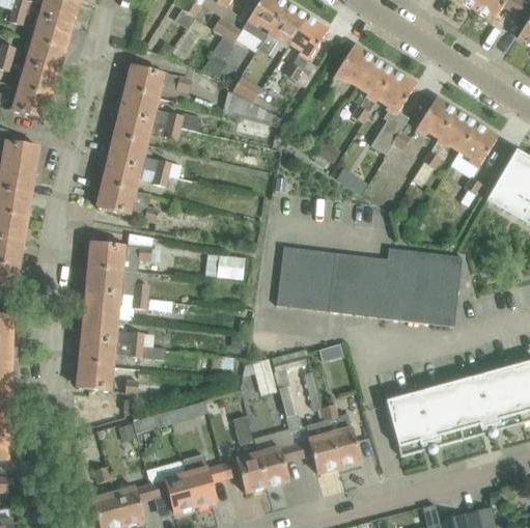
[(17,0),(15,9),(26,12),(40,17),(72,26),(79,2),(71,0),(45,0),(44,4),(29,0),(17,0)]
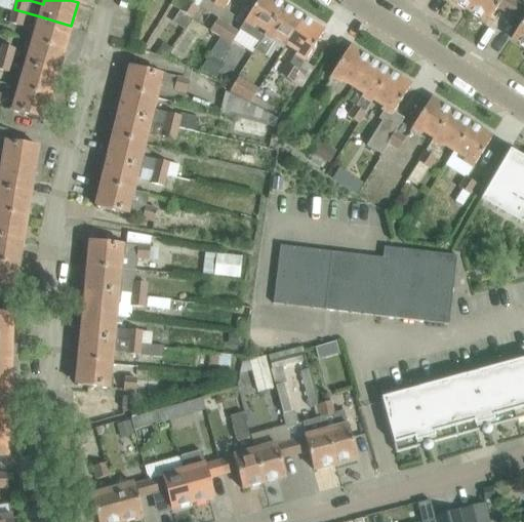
[(186,0),(179,8),(193,16),(199,6),(190,0),(186,0)]
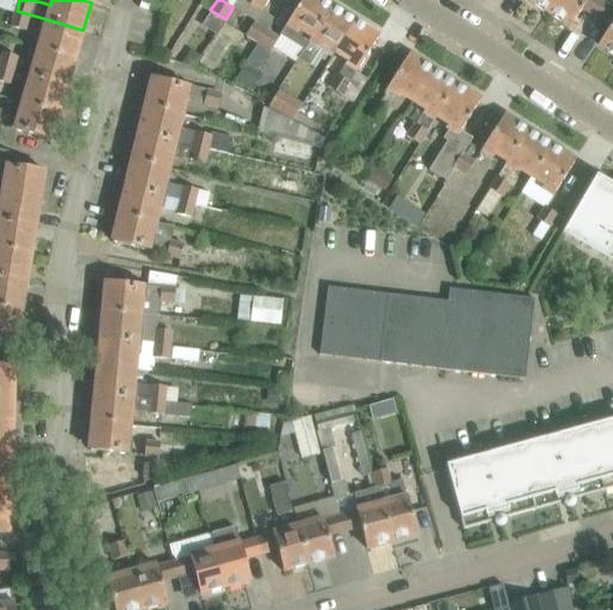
[(305,47),(332,4),(326,0),(300,0),(281,32),(304,47),(305,47)]
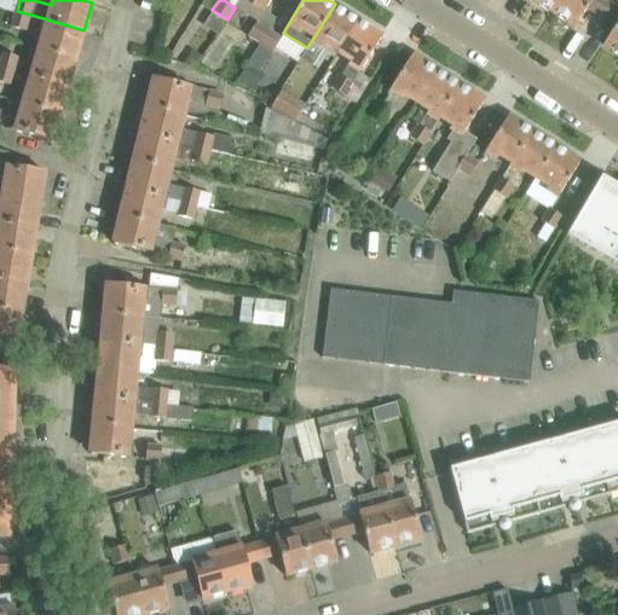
[(537,0),(553,10),(558,0),(537,0)]
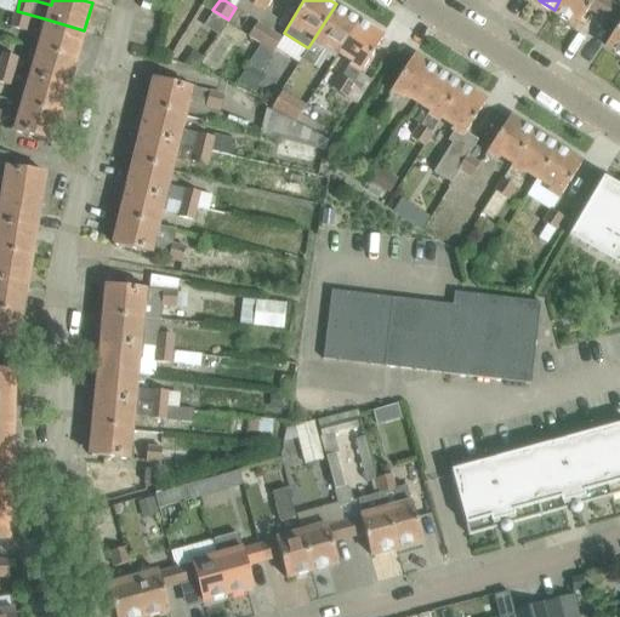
[(602,13),(609,0),(559,0),(555,10),(576,24),(589,6),(602,13)]
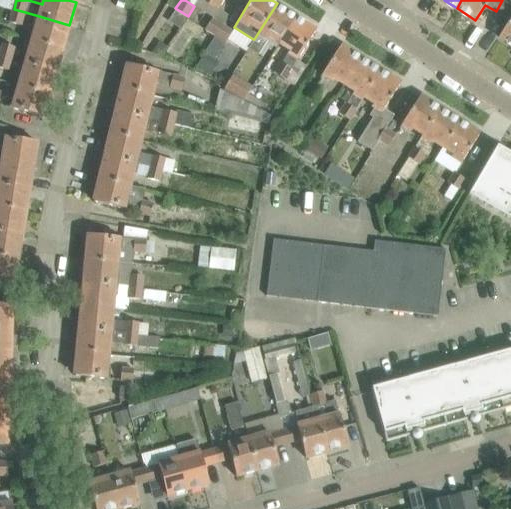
[(510,5),(505,2),(499,13),(509,20),(499,35),(510,42),(510,5)]
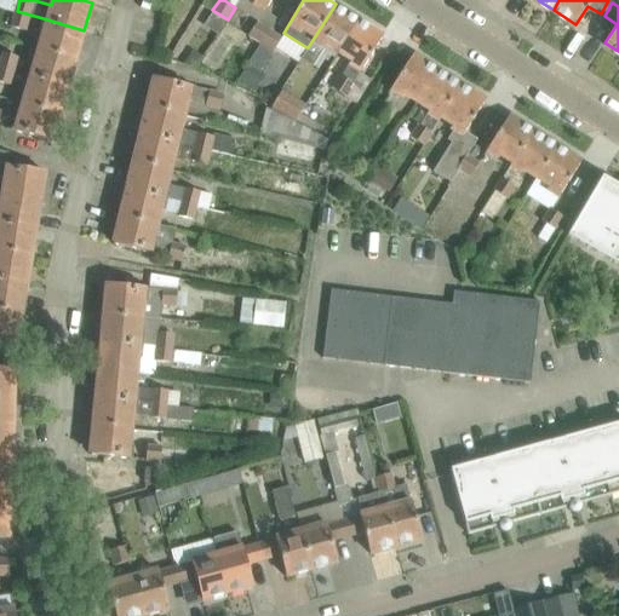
[(339,50),(360,18),(336,4),(308,47),(307,47),(301,57),(313,64),(325,46),(325,45),(326,42),(339,50)]
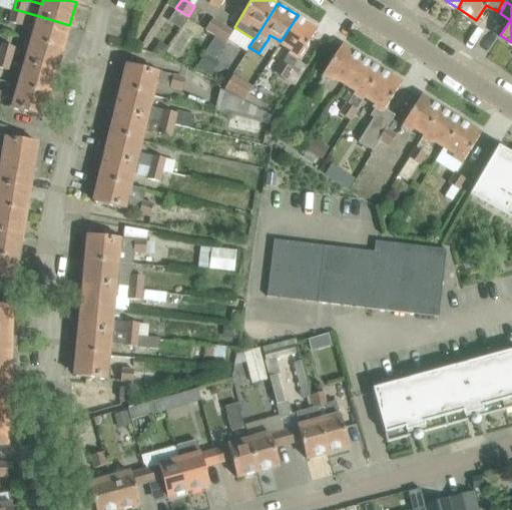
[(14,9),(10,21),(22,24),(25,12),(14,9)]
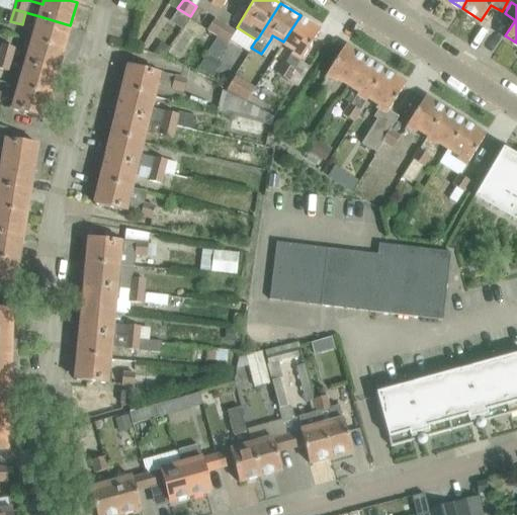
[(302,59),(321,28),(300,15),(283,41),(283,43),(275,56),(283,62),(274,76),(286,83),(289,78),(298,84),(311,65),(302,59)]
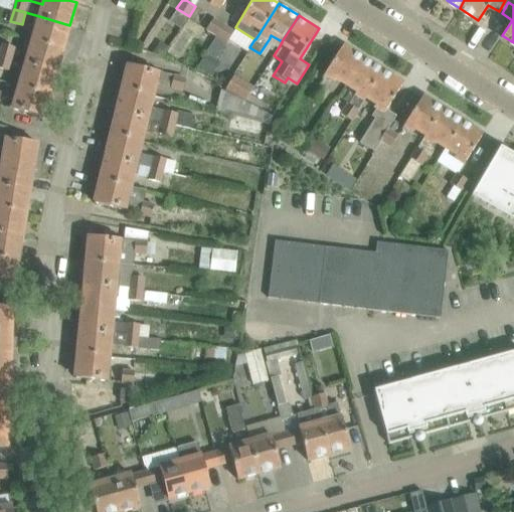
[(39,16),(32,38),(63,47),(69,25),(39,16)]
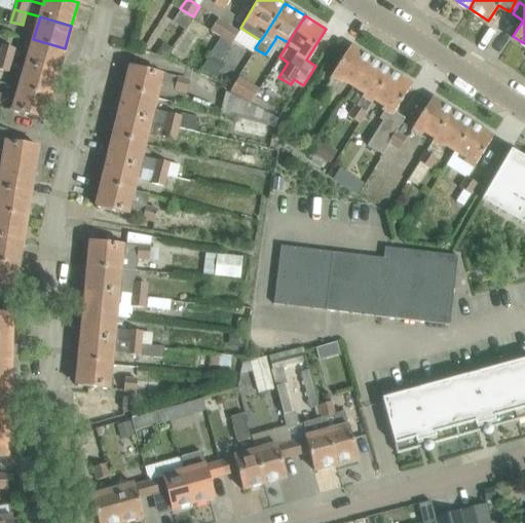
[(217,42),(228,25),(218,17),(207,35),(217,42)]
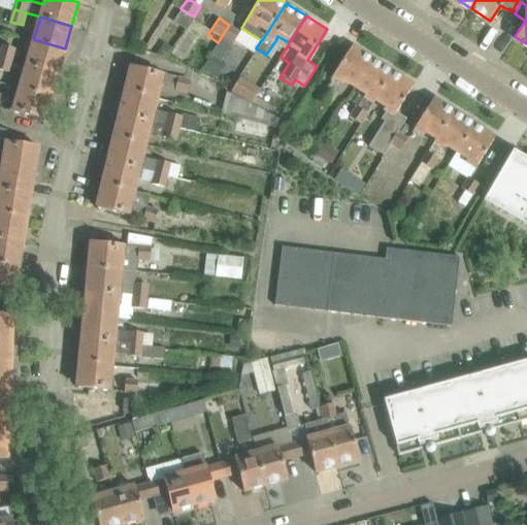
[(218,42),(202,67),(212,74),(240,31),(229,25),(218,42)]
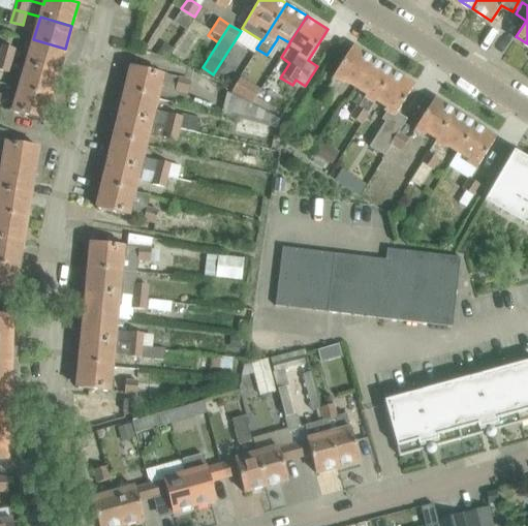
[(33,39),(26,63),(58,72),(65,49),(33,39)]
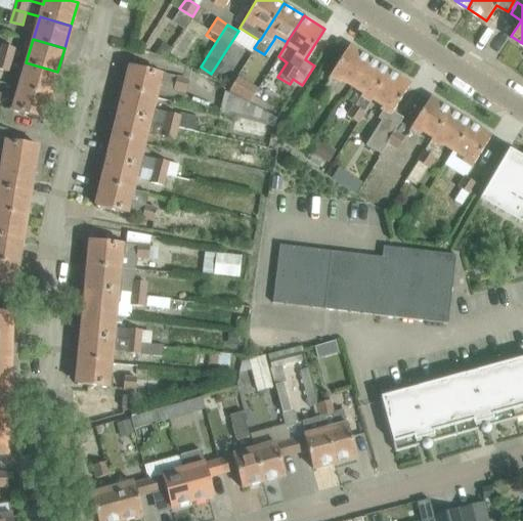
[(0,53),(0,54),(12,58),(15,45),(4,42),(0,53)]
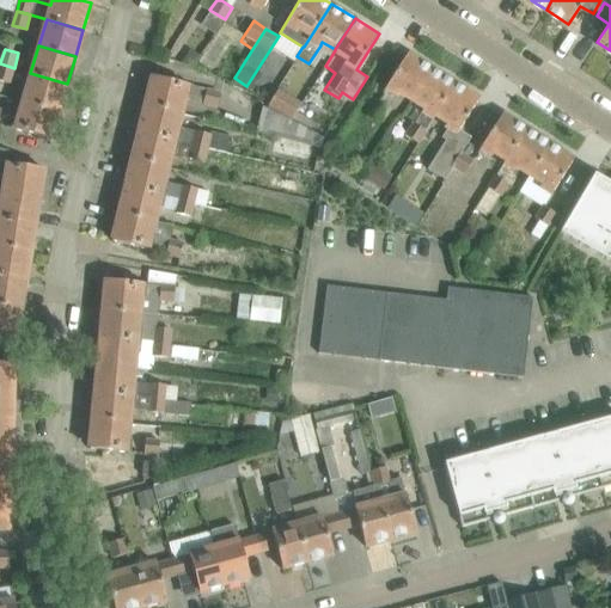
[(411,99),(432,67),(408,51),(385,88),(396,96),(397,93),(397,94),(399,91),(411,99)]
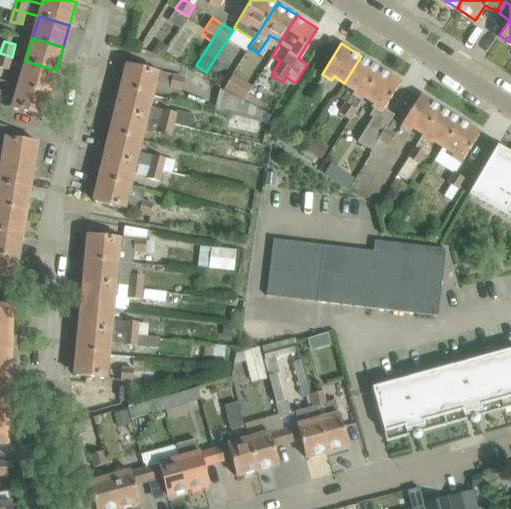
[(0,63),(8,67),(12,57),(0,53),(0,63)]
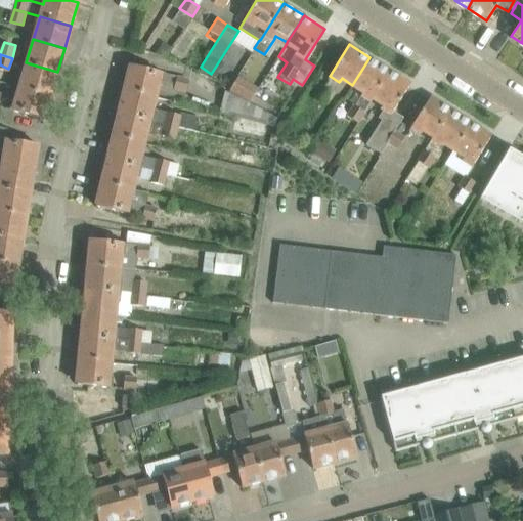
[(373,97),(389,70),(369,57),(352,85),(363,92),(361,95),(360,96),(371,102),(373,97)]
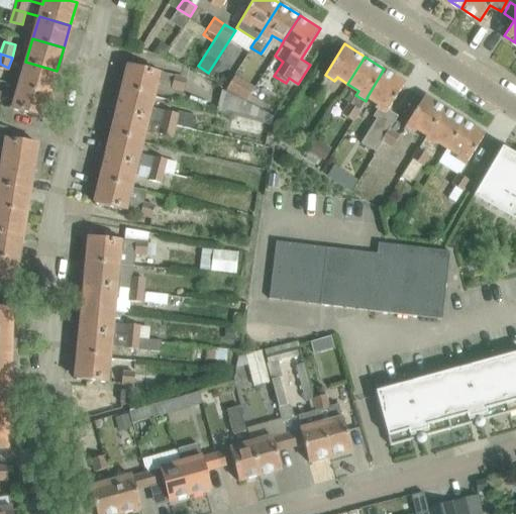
[(25,62),(19,84),(49,93),(57,71),(25,62)]
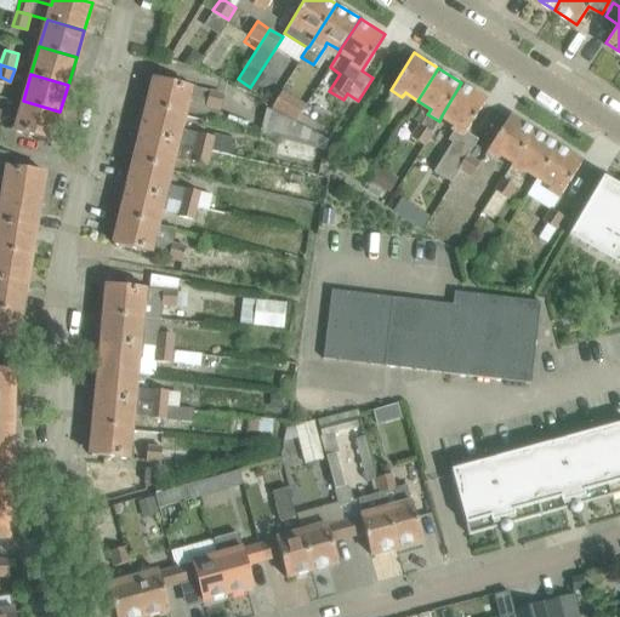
[(155,76),(148,104),(185,113),(188,98),(193,100),(195,86),(178,81),(155,76)]
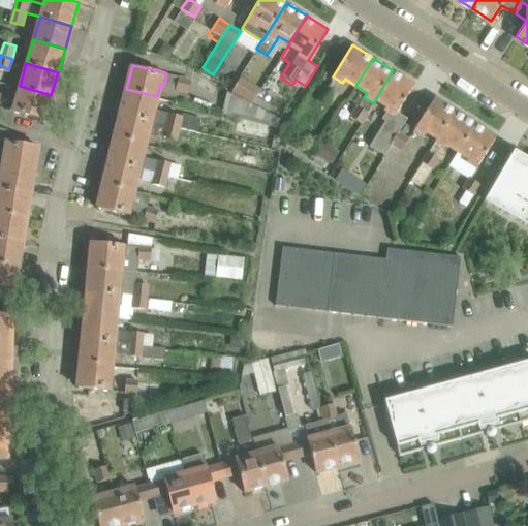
[(397,111),(414,84),(393,70),(376,98),(386,105),(384,109),(387,111),(382,119),(386,121),(371,145),(384,153),(393,141),(399,131),(407,117),(397,111)]
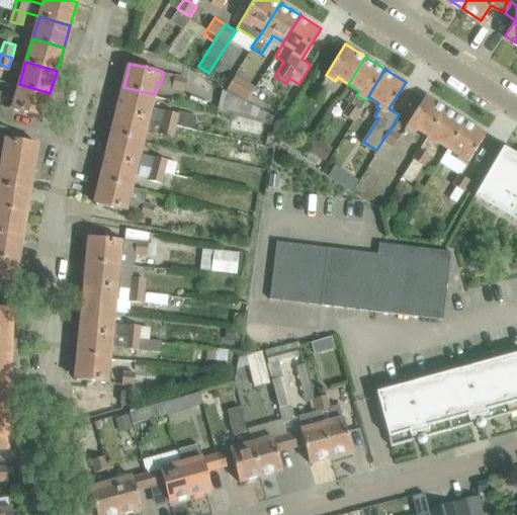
[(172,86),(171,88),(183,91),(186,77),(174,74),(172,86)]
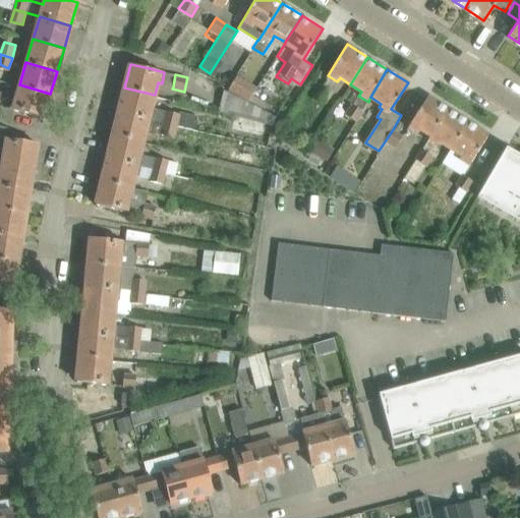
[(247,101),(256,88),(237,75),(227,90),(247,101)]
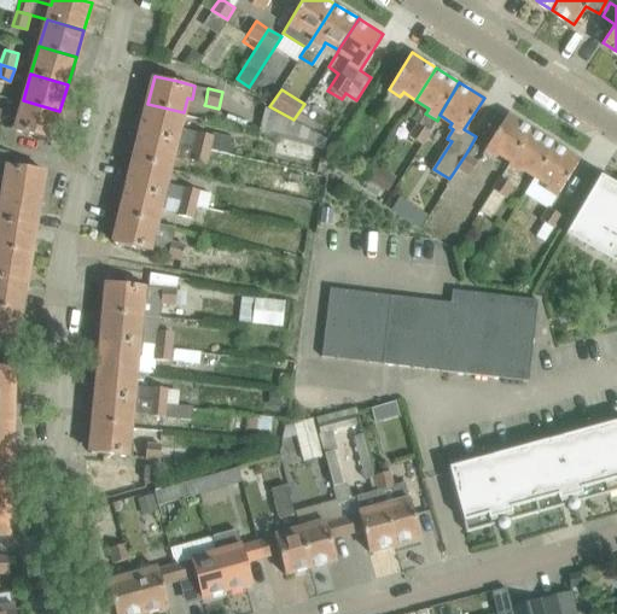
[(388,121),(396,107),(382,99),(374,112),(388,121)]
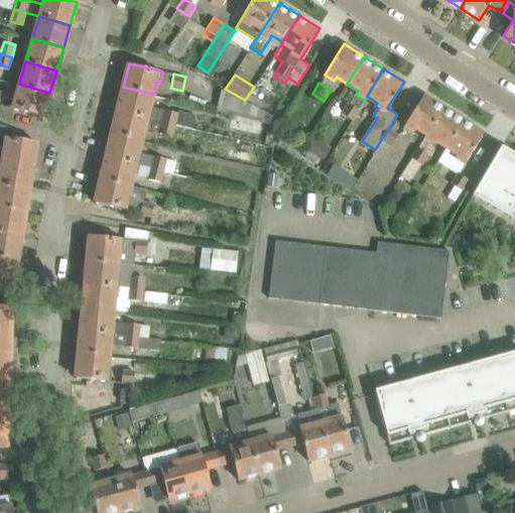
[(13,95),(10,106),(43,116),(49,93),(19,84),(15,96),(13,95)]
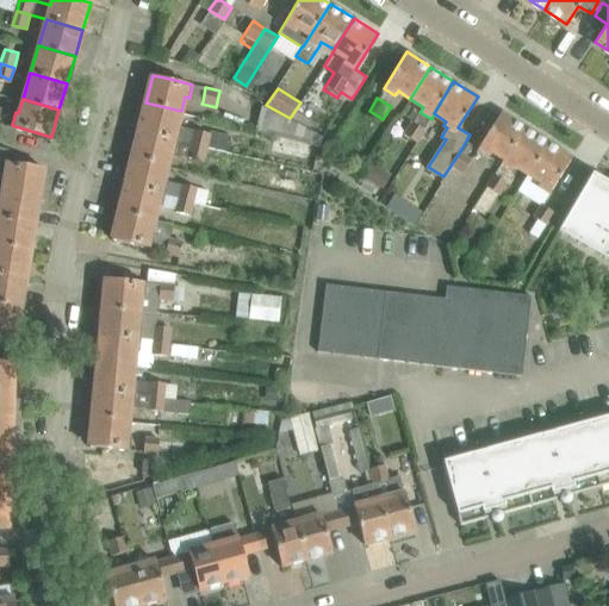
[(145,102),(138,129),(219,149),(219,148),(228,150),(231,133),(210,129),(209,133),(182,126),(178,125),(181,111),(145,102)]
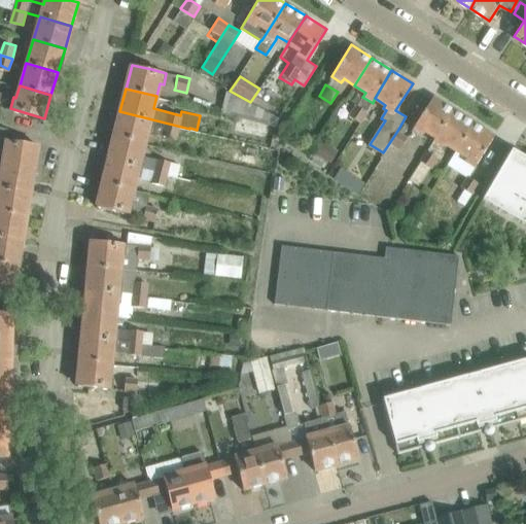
[(250,102),(230,91),(226,89),(220,112),(265,121),(277,125),(280,116),(250,102)]
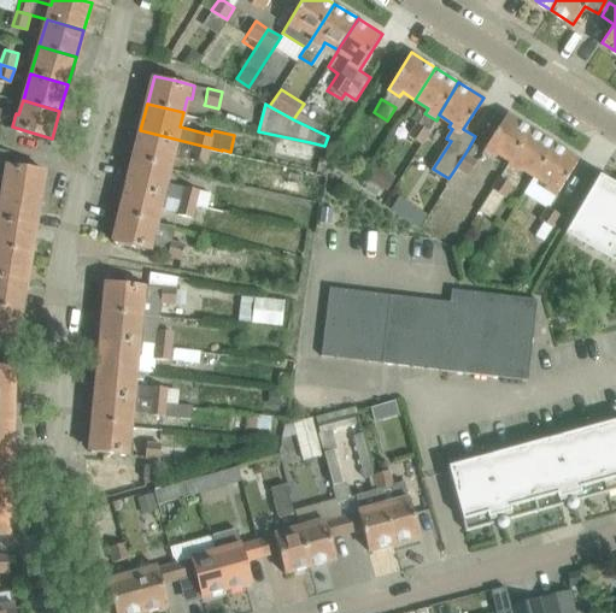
[(506,113),(481,152),(493,160),(496,157),(508,164),(531,128),(506,113)]
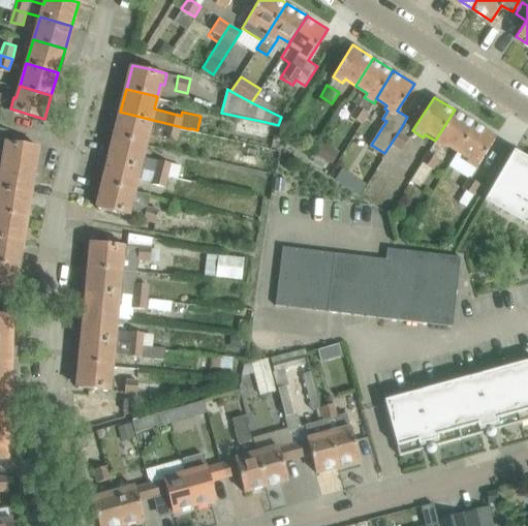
[(369,114),(356,104),(349,114),(363,123),(369,114)]
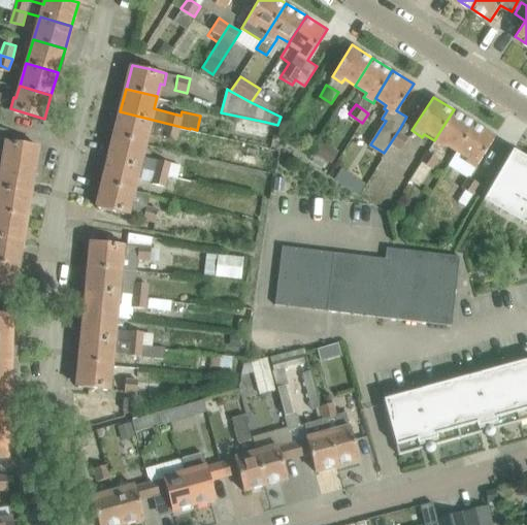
[(435,140),(428,152),(438,158),(448,164),(454,155),(456,151),(473,123),(454,109),(434,140),(435,140)]
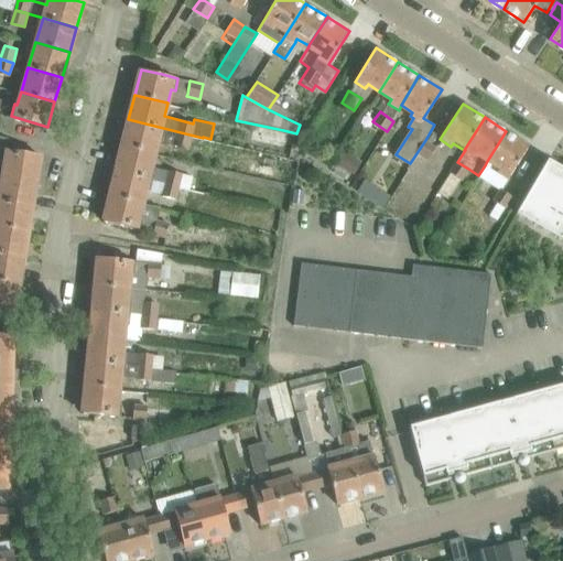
[(128,119),(122,144),(155,152),(175,158),(179,144),(188,147),(187,150),(214,157),(217,141),(210,140),(203,138),(128,119)]
